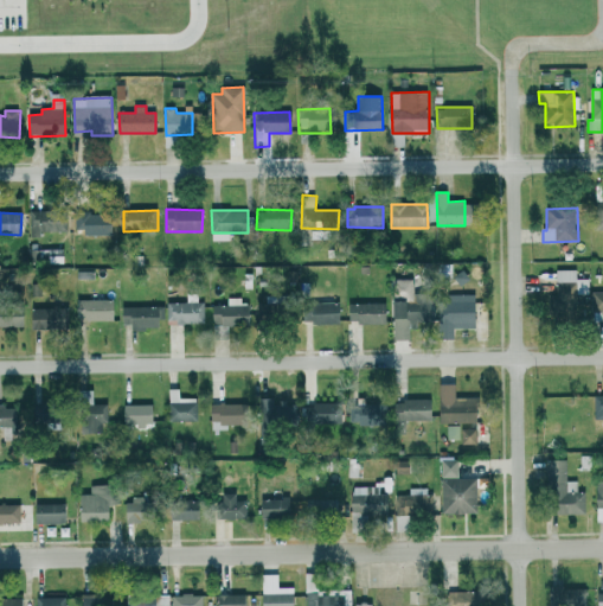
[(66,233),(65,214),(30,215),(31,234),(66,233)]
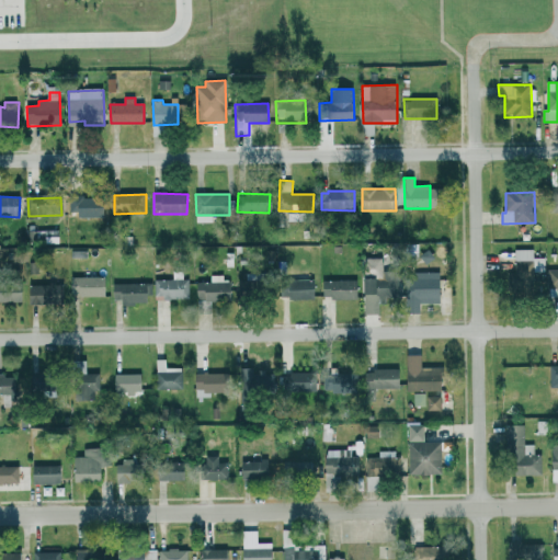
[(102,218),(103,200),(77,198),(77,217),(102,218)]
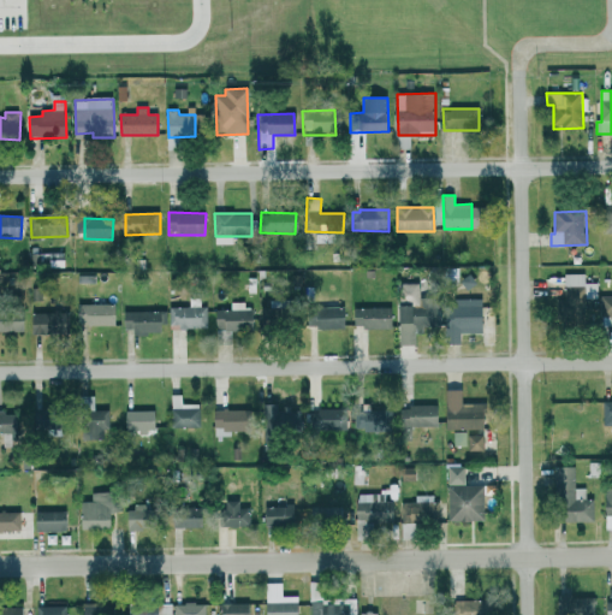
[(599,284),(586,284),(586,275),(565,275),(565,300),(557,300),(558,326),(586,326),(586,299),(599,299),(599,284)]
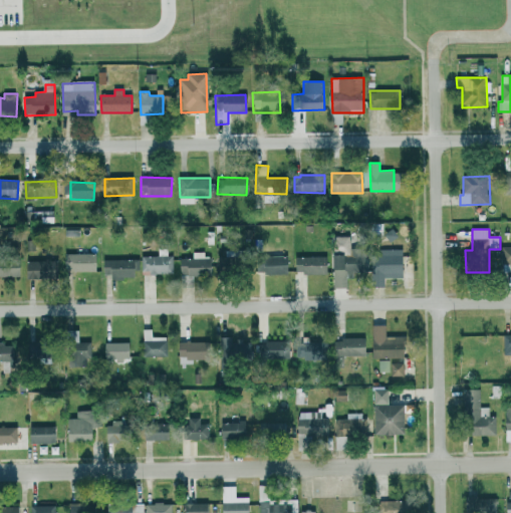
[(510,247),(502,248),(502,272),(510,271),(510,247)]
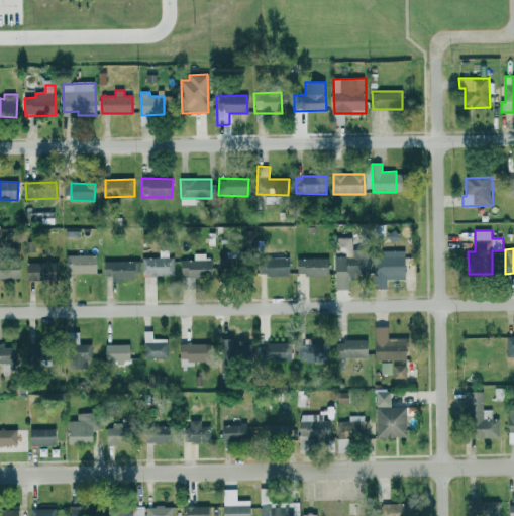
[(374,289),(387,289),(388,280),(405,280),(405,251),(375,251),(374,289)]
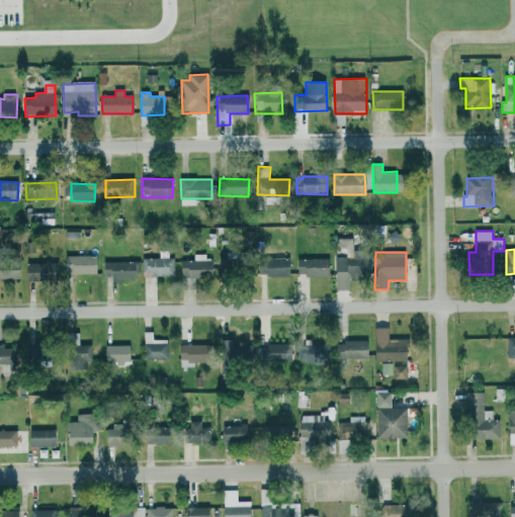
[(183,261),(183,287),(196,286),(196,279),(211,279),(211,254),(195,254),(195,260),(183,261)]
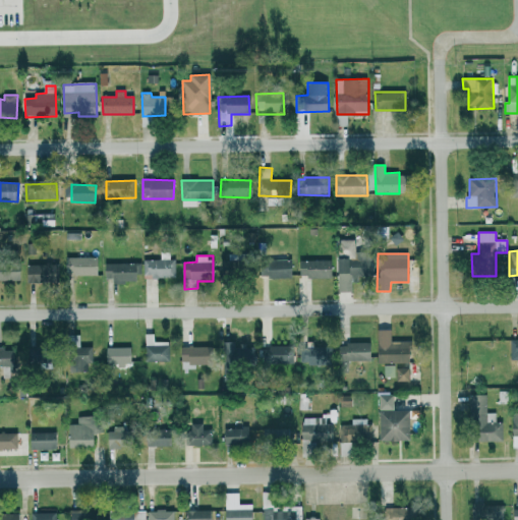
[(97,257),(66,257),(65,275),(96,275),(97,257)]
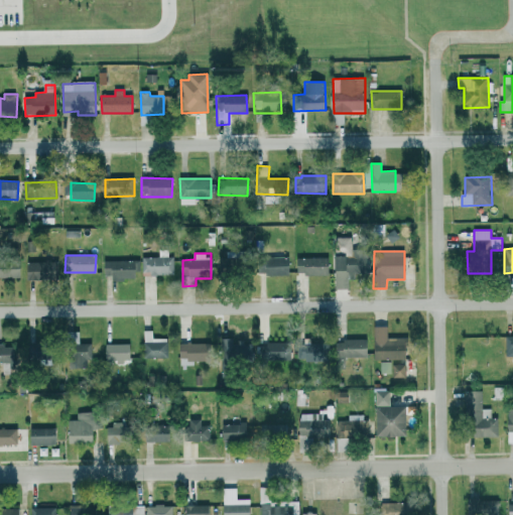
[(346,256),(335,256),(334,289),(349,290),(349,281),(357,281),(358,262),(346,261),(346,256)]
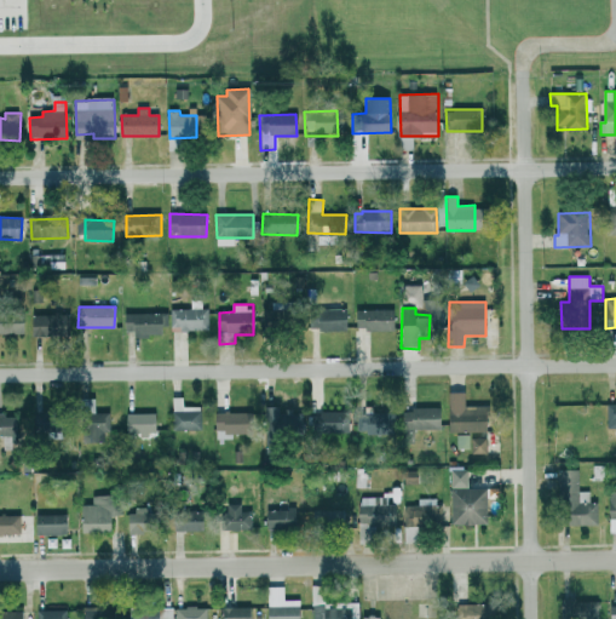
[(345,331),(346,310),(309,310),(309,331),(345,331)]
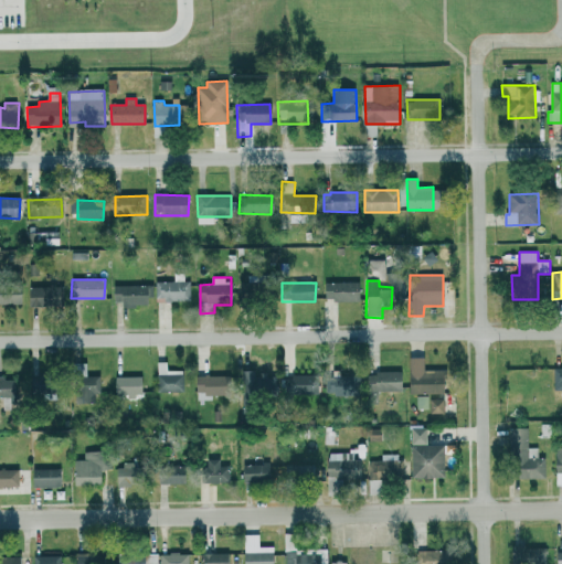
[(359,283),(324,284),(325,302),(359,301),(359,283)]
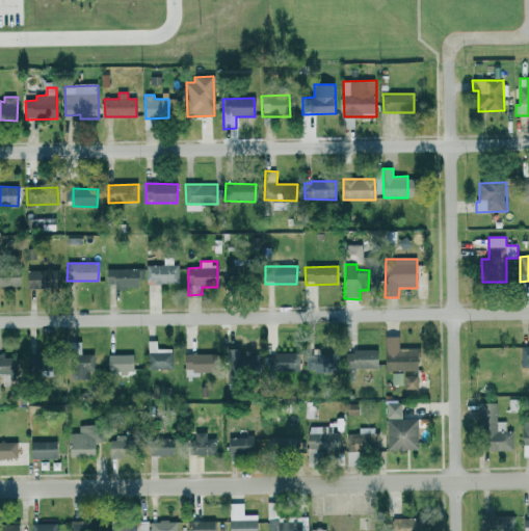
[(20,267),(0,267),(0,286),(20,286),(20,267)]
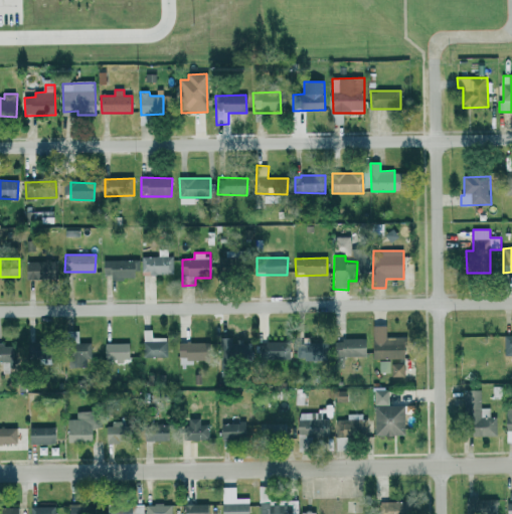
[(141,261),(103,261),(103,275),(111,275),(111,281),(135,280),(134,272),(141,272),(141,261)]
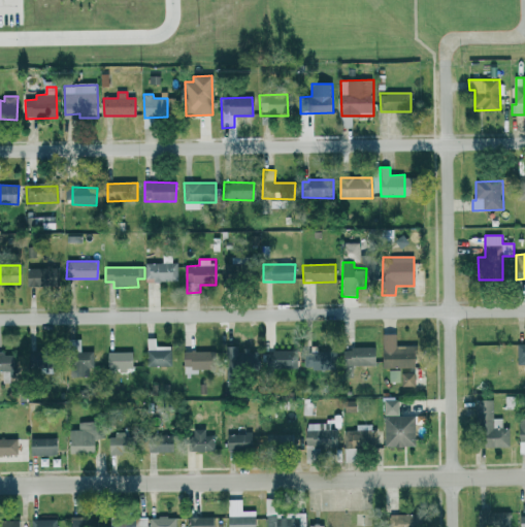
[(58,268),(31,268),(31,285),(59,284),(58,268)]
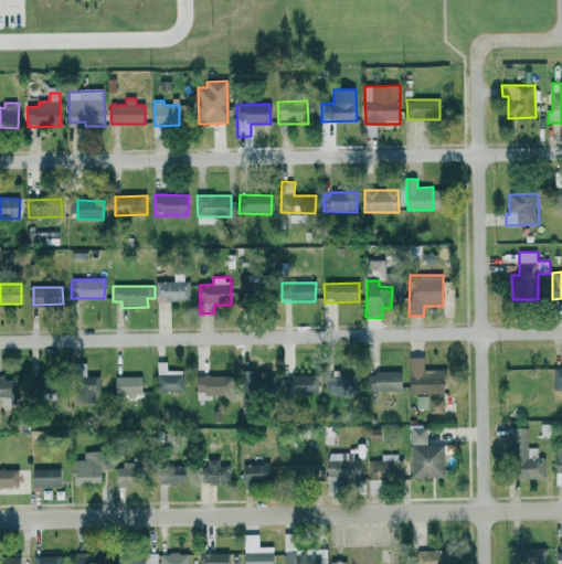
[(443,395),(443,371),(424,370),(424,359),(411,358),(410,394),(443,395)]
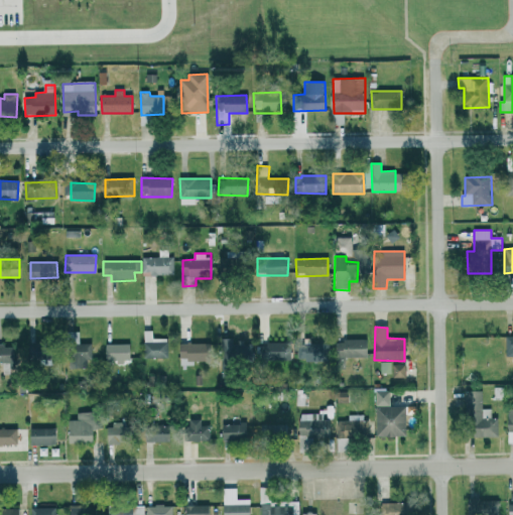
[(167,339),(153,339),(153,332),(144,332),(144,358),(167,359),(167,339)]
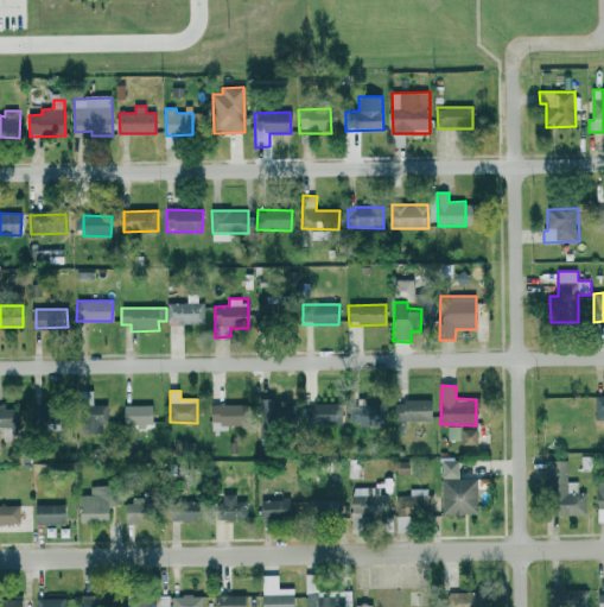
[(80,435),(107,435),(106,406),(94,406),(93,392),(78,392),(80,435)]
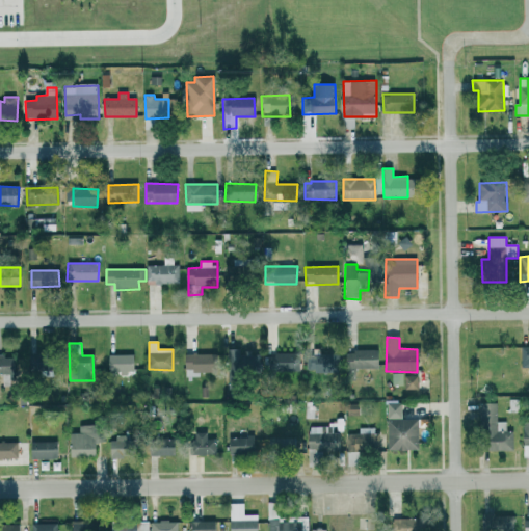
[(356,369),(378,369),(377,350),(346,351),(347,377),(356,377),(356,369)]
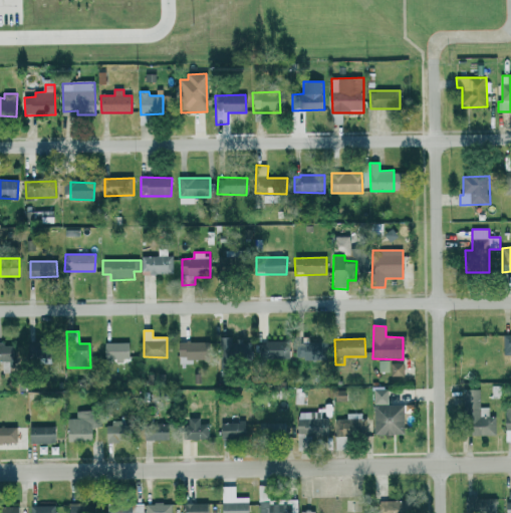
[(250,339),(217,339),(216,360),(250,360),(250,339)]
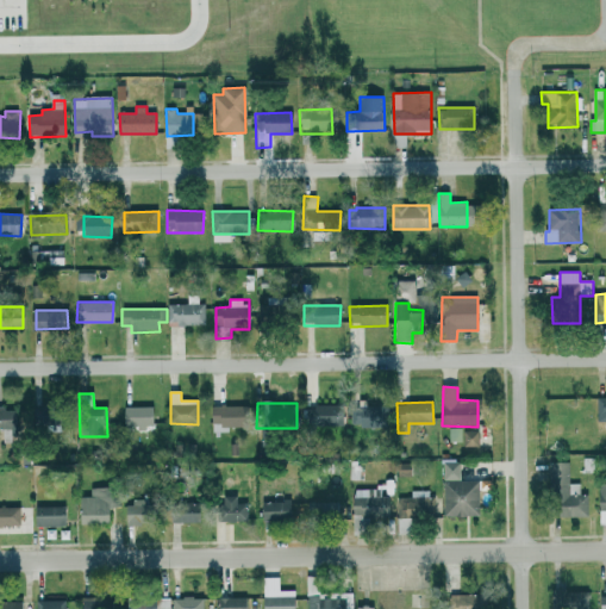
[(0,406),(0,430),(17,430),(16,406),(0,406)]
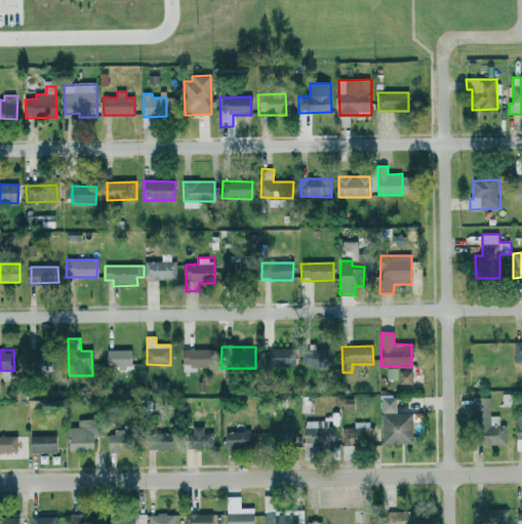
[(28,368),(49,369),(49,350),(28,350),(28,368)]
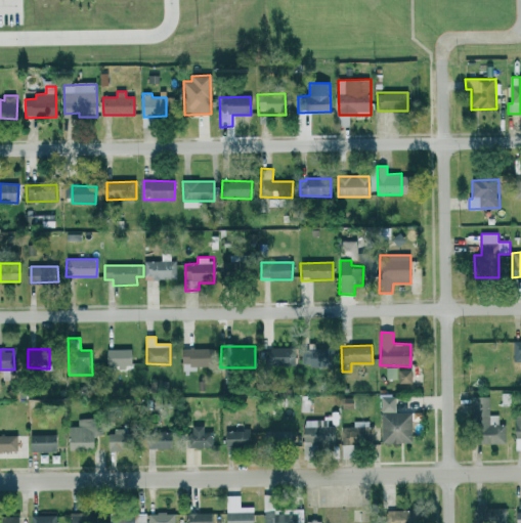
[(182,369),(202,371),(203,349),(182,349),(182,369)]
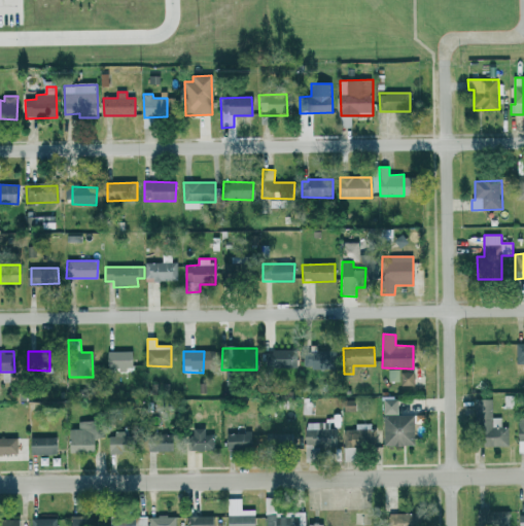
[(264,352),(265,369),(295,367),(295,351),(264,352)]
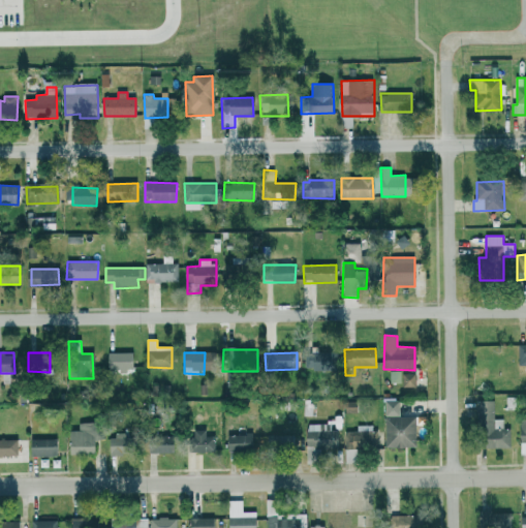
[(306,372),(336,372),(336,352),(306,352),(306,372)]
